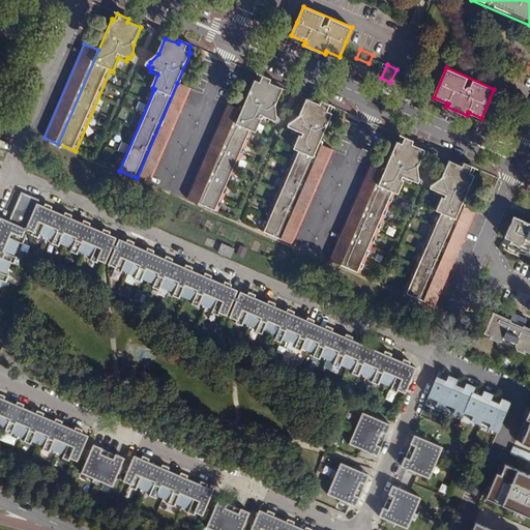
[(272,81),(260,75),(258,82),(255,81),(242,111),(201,206),(218,213),(254,133),(256,134),(262,120),(269,123),(271,119),(274,120),(275,116),(276,107),(284,89),(270,84),(272,81)]
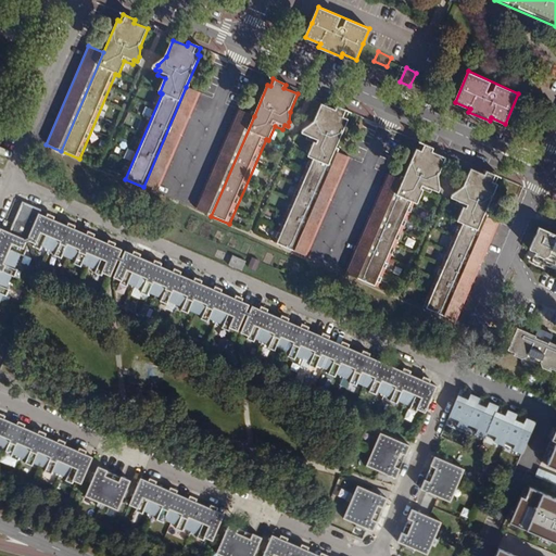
[(201,93),(186,87),(143,187),(159,193),(201,93)]
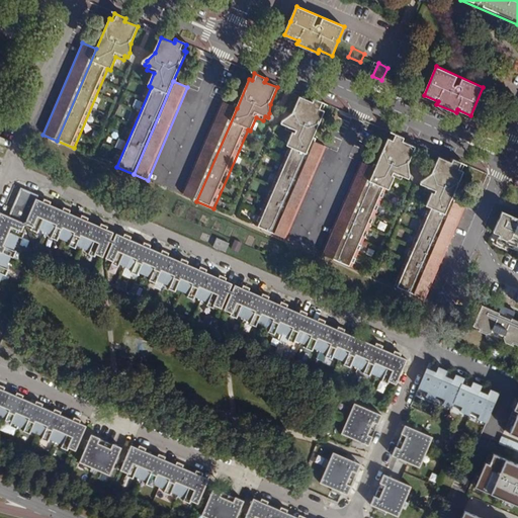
[(314,103),(300,97),(294,113),(286,121),(284,124),(288,126),(287,131),(294,134),(288,147),(290,147),(256,227),(273,235),(314,142),(326,112),(324,111),(327,104),(315,99),(314,103)]
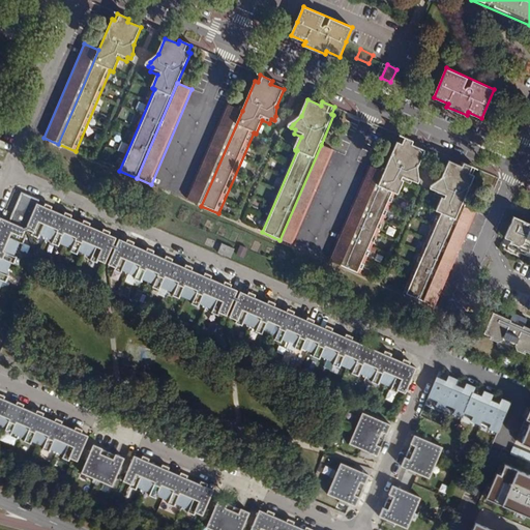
[(242,111),(228,105),(186,200),(201,206),(242,111)]
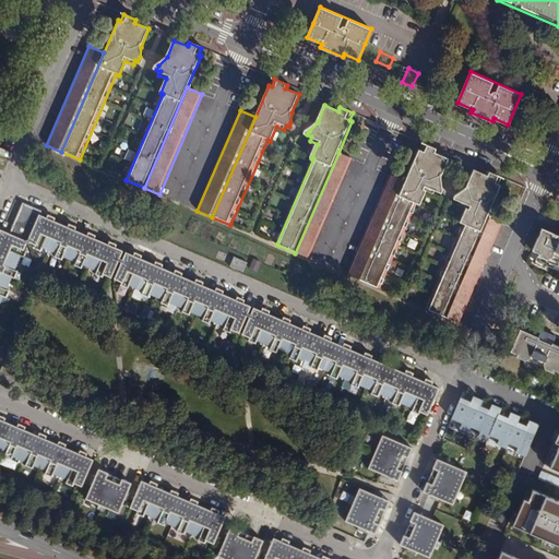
[(438,150),(426,144),(423,151),(420,151),(406,182),(364,282),(382,289),(418,204),(421,205),(427,192),(435,194),(437,191),(440,192),(442,187),(442,178),(451,159),(437,153),(438,150)]
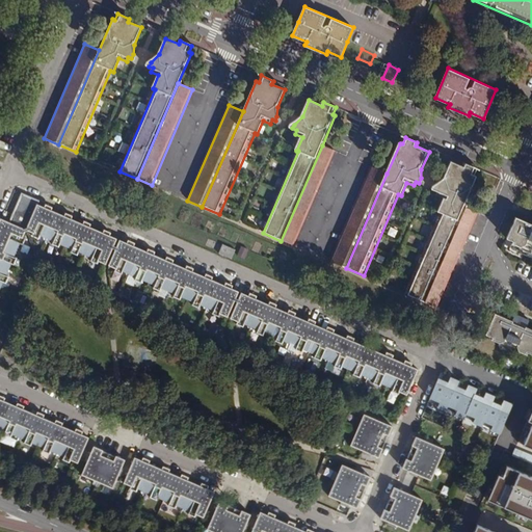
[(337,152),(322,145),(281,241),(295,247),(337,152)]
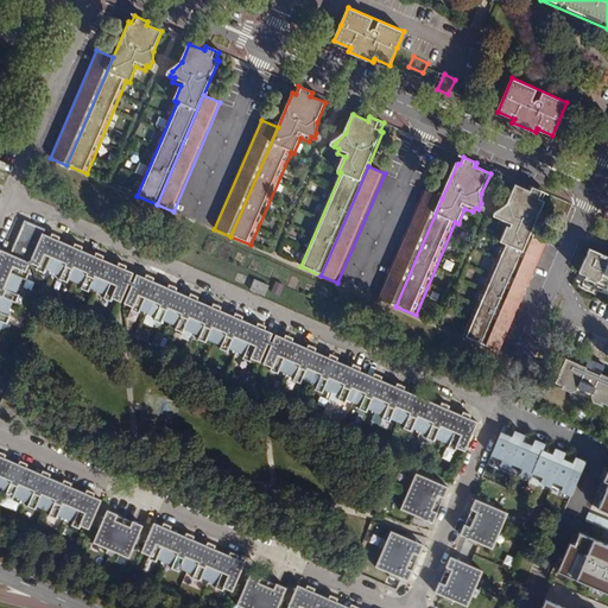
[(532,191),(517,185),(510,203),(500,213),(499,217),(502,219),(501,223),(510,227),(502,242),(505,244),(464,337),(485,346),(532,236),(546,202),(544,201),(548,194),(533,188),(532,191)]
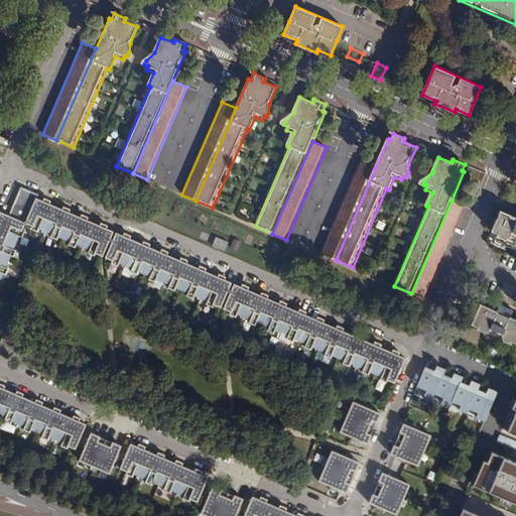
[(375,168),(361,162),(321,254),(336,260),(375,168)]
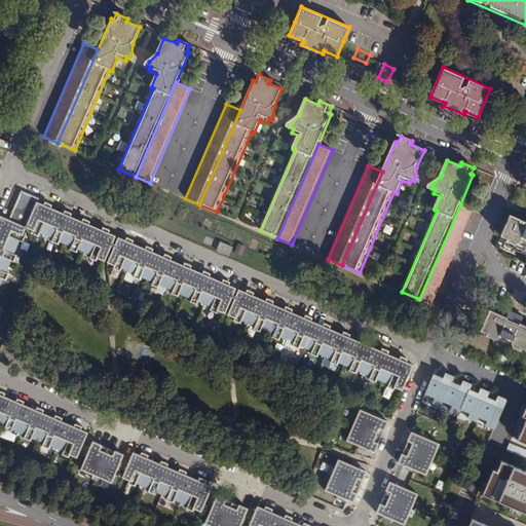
[(51,204),(44,201),(43,204),(36,201),(26,226),(33,229),(31,232),(38,235),(39,232),(51,237),(50,240),(57,243),(58,240),(71,246),(70,250),(75,252),(77,249),(88,254),(87,257),(94,260),(96,257),(102,259),(113,234),(106,231),(108,228),(101,225),(100,229),(87,224),(89,220),(83,218),(82,221),(68,215),(70,212),(63,209),(62,213),(50,208),(51,204)]
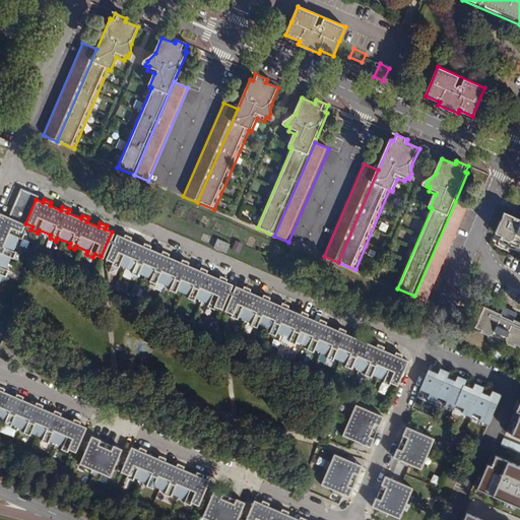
[(469,208),(455,202),(414,296),(429,302),(469,208)]
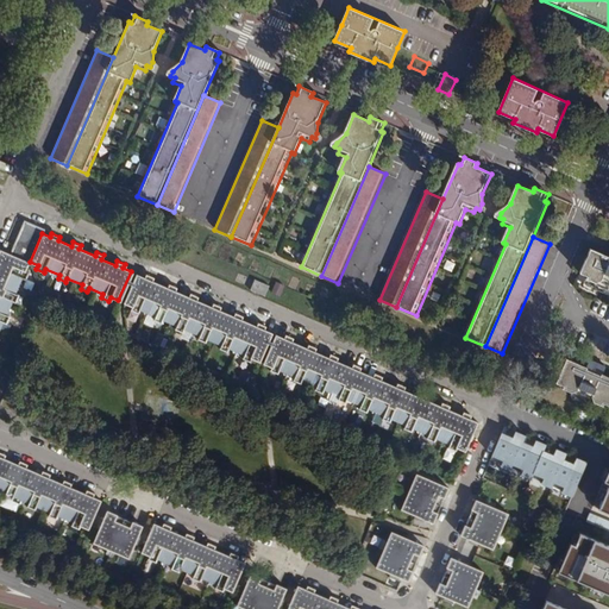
[(608,257),(603,255),(583,246),(572,271),(581,275),(579,278),(588,282),(589,278),(608,287),(608,257)]
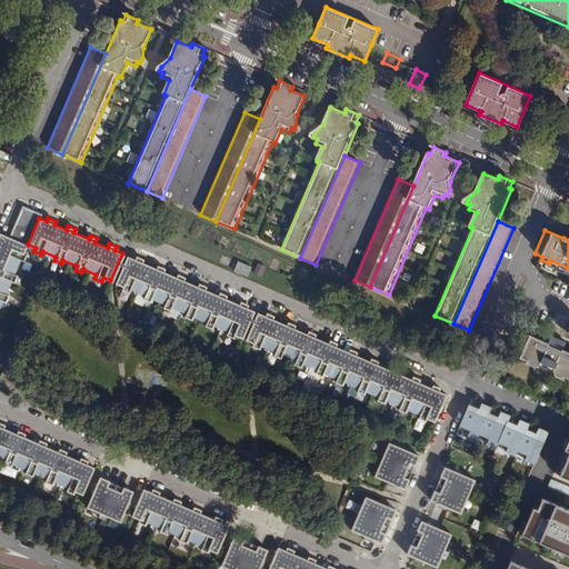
[(26,246),(0,235),(0,305),(1,301),(5,302),(8,295),(5,293),(10,281),(13,282),(17,275),(13,273),(20,259),(23,260),(26,253),(23,252),(26,246)]
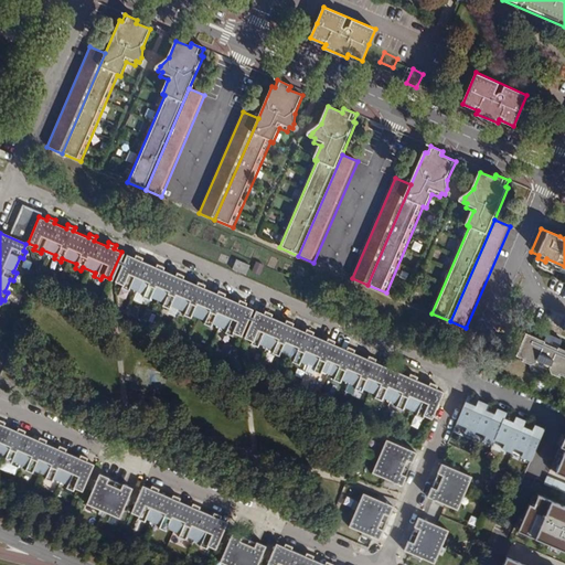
[(142,256),(136,254),(134,257),(126,254),(115,280),(123,284),(120,287),(128,290),(129,287),(142,292),(140,296),(148,299),(149,296),(163,301),(161,305),(169,308),(171,305),(183,310),(182,313),(189,317),(190,313),(204,319),(203,322),(210,326),(212,322),(224,328),(223,331),(230,334),(232,331),(238,334),(251,307),(243,304),(244,300),(237,297),(236,301),(223,296),(225,291),(217,289),(216,292),(202,287),(204,283),(196,279),(195,284),(182,278),(183,274),(177,272),(174,275),(160,268),(162,265),(156,262),(153,266),(140,260),(142,256)]
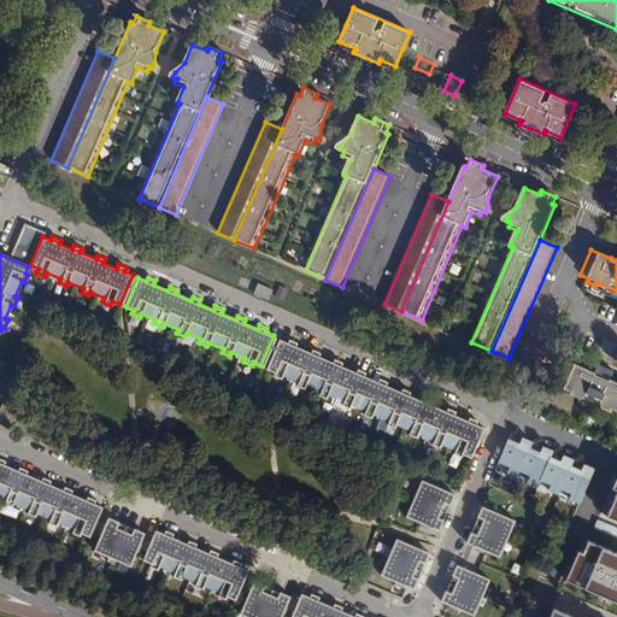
[(275,289),(259,282),(254,294),(270,300),(275,289)]
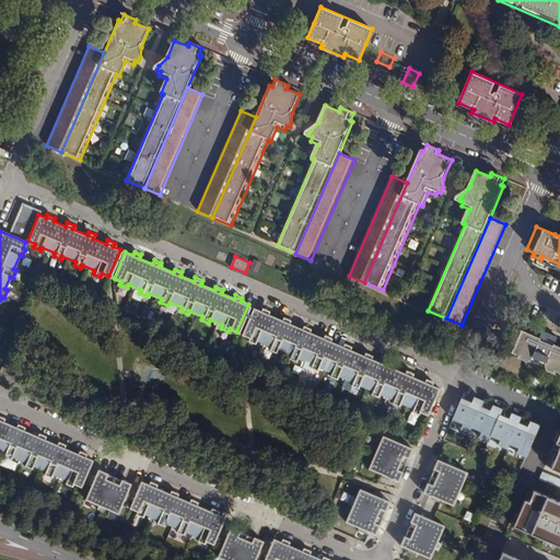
[(559,264),(541,256),(540,259),(539,261),(543,268),(553,273),(559,270),(559,264)]
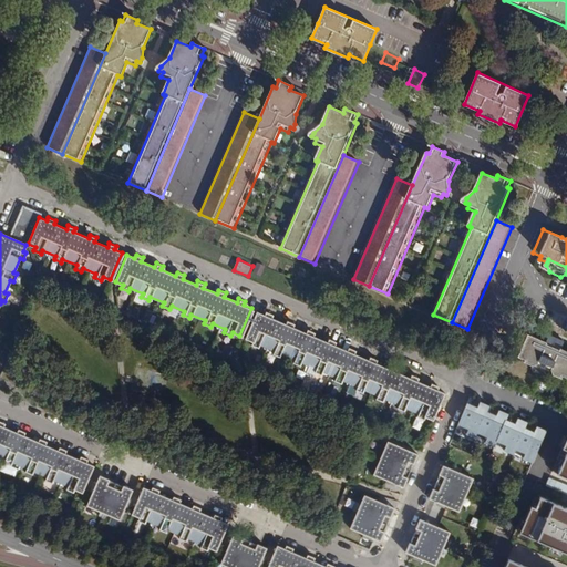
[(270,312),(263,309),(261,312),(256,310),(245,338),(249,340),(248,342),(256,346),(257,342),(271,349),(270,352),(278,356),(279,352),(292,358),(290,361),(298,364),(299,361),(313,368),(312,370),(320,373),(321,370),(333,375),(332,379),(339,381),(340,379),(354,384),(353,388),(361,391),(362,388),(375,393),(374,397),(380,400),(382,397),(397,403),(395,405),(402,409),(404,406),(416,411),(415,414),(422,418),(423,414),(431,418),(443,391),(435,388),(436,383),(431,381),(429,384),(415,379),(418,375),(411,372),(409,375),(393,370),(395,366),(389,363),(387,367),(374,361),(377,358),(369,354),(367,358),(352,351),(353,348),(347,344),(344,349),(333,343),(334,340),(328,337),(326,340),(311,334),(313,330),(306,327),(303,331),(291,326),(292,321),(285,318),(284,322),(269,316),(270,312)]
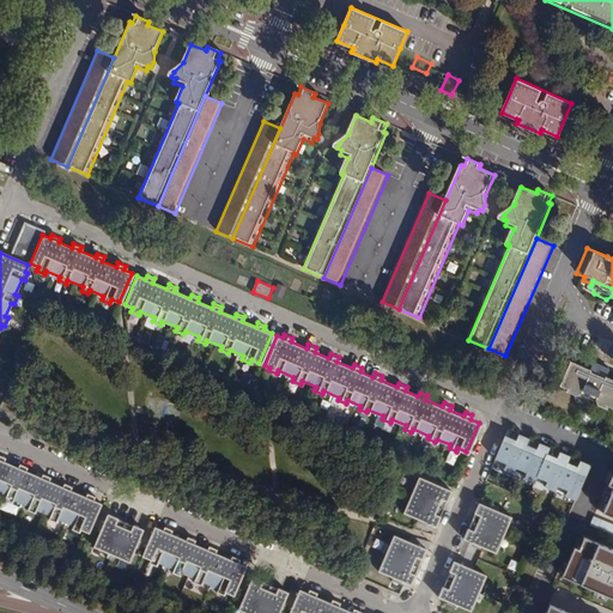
[(608,363),(593,356),(587,369),(602,375),(608,363)]
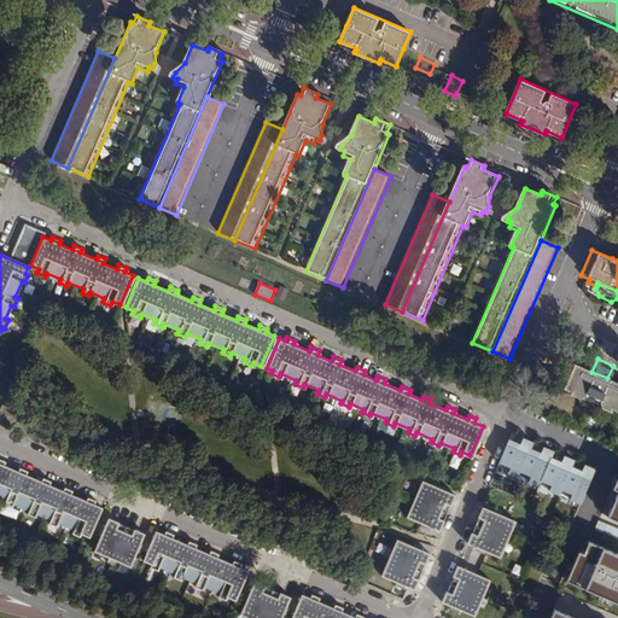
[(592,372),(572,363),(561,388),(569,391),(567,395),(576,398),(578,395),(600,404),(599,408),(607,412),(608,408),(617,412),(617,383),(607,378),(592,372)]
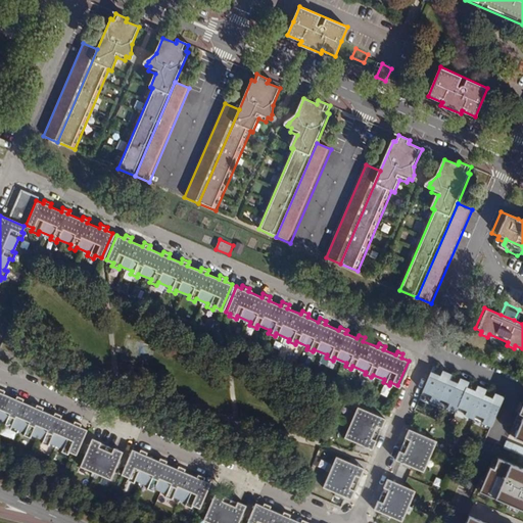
[(508,342),(489,334),(487,337),(487,338),(488,344),(500,349),(507,346),(507,345),(508,342)]
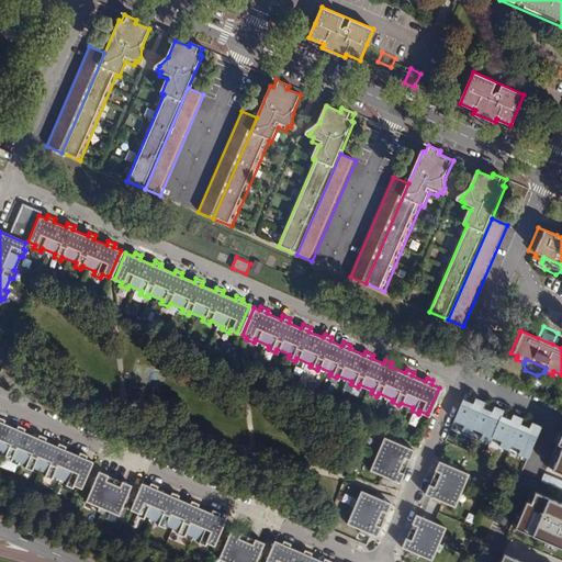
[(474,404),(464,400),(453,424),(463,428),(462,430),(471,434),(472,433),(483,407),(485,402),(476,398),(474,404)]
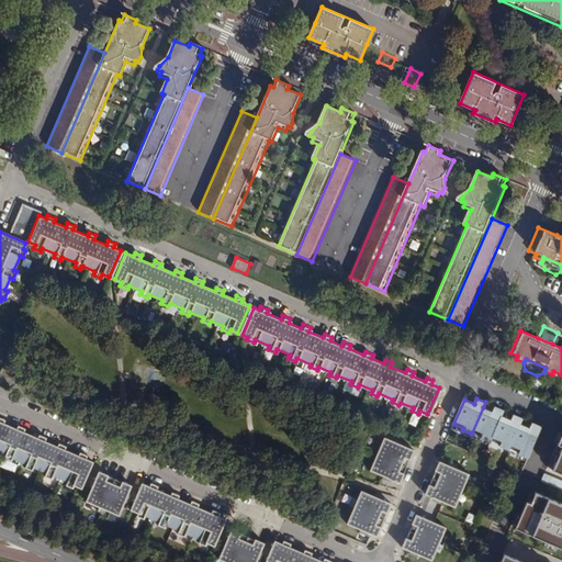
[(504,409),(495,406),(493,412),(483,407),(472,433),(482,437),(482,438),(491,442),(491,440),(502,416),(504,409)]
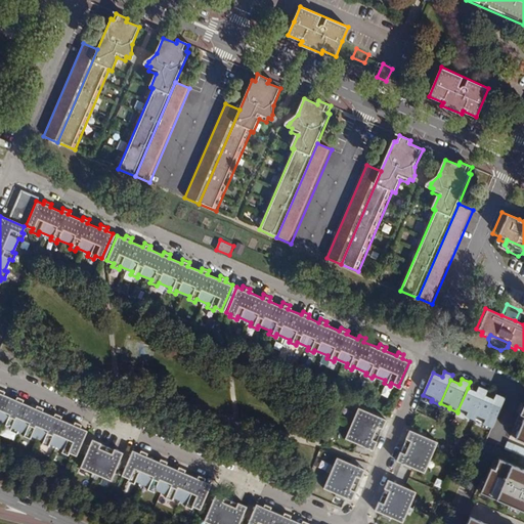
[(477,392),(468,388),(457,410),(467,415),(467,417),(474,420),(475,419),(485,395),(487,390),(480,386),(477,392)]
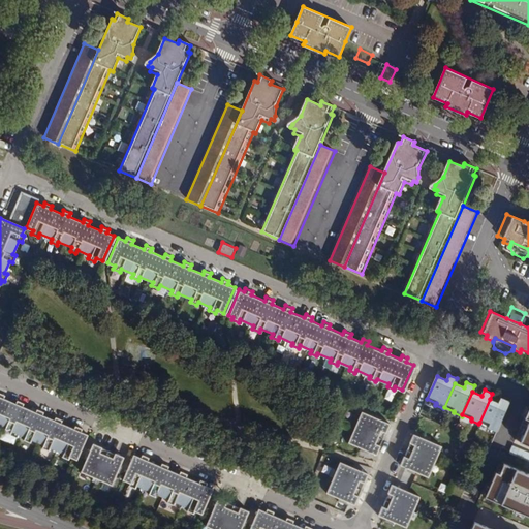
[(0,427),(5,430),(4,433),(10,436),(11,433),(24,438),(23,441),(29,444),(30,441),(43,446),(42,449),(50,453),(51,449),(63,456),(62,458),(68,461),(69,459),(76,461),(88,436),(81,433),(83,430),(75,427),(73,430),(62,425),(63,422),(56,418),(55,422),(41,415),(42,412),(36,410),(34,413),(23,408),(24,405),(18,402),(17,405),(2,399),(4,396),(0,394),(0,427)]
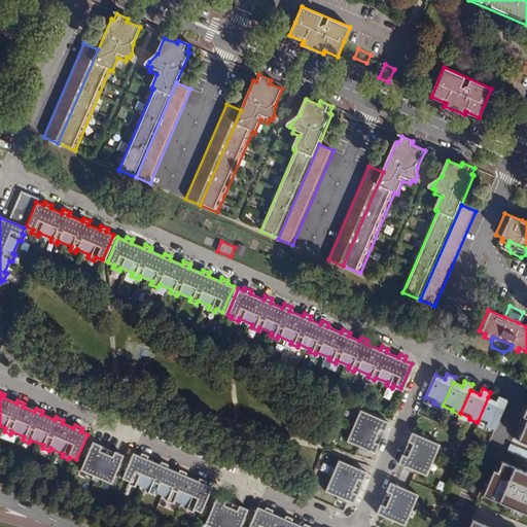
[(497,401),(488,397),(478,421),(487,425),(487,426),(495,430),(508,399),(500,396),(497,401)]
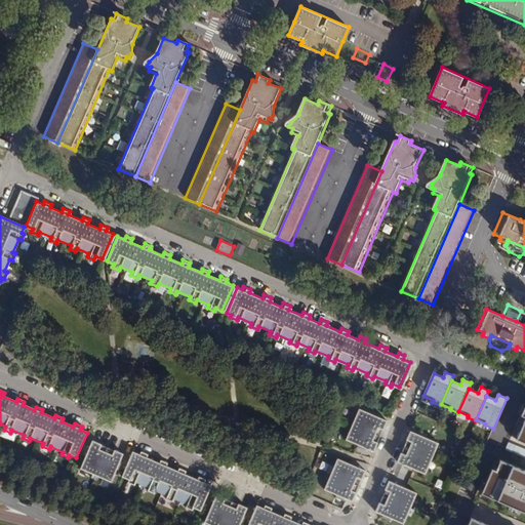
[(524,404),(511,437),(524,443),(524,404)]
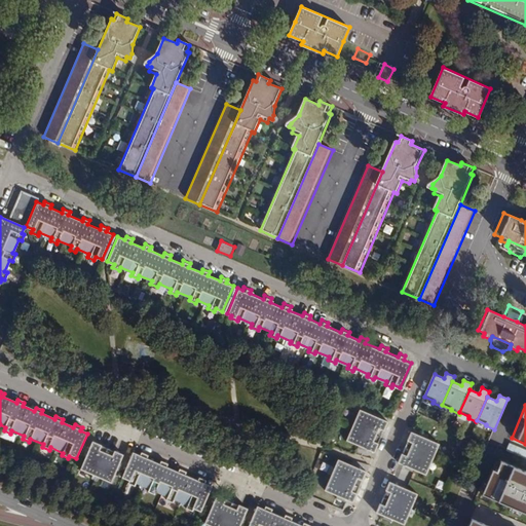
[(384,421),(358,409),(354,418),(359,420),(353,434),(348,430),(345,440),(372,451),(384,421)]
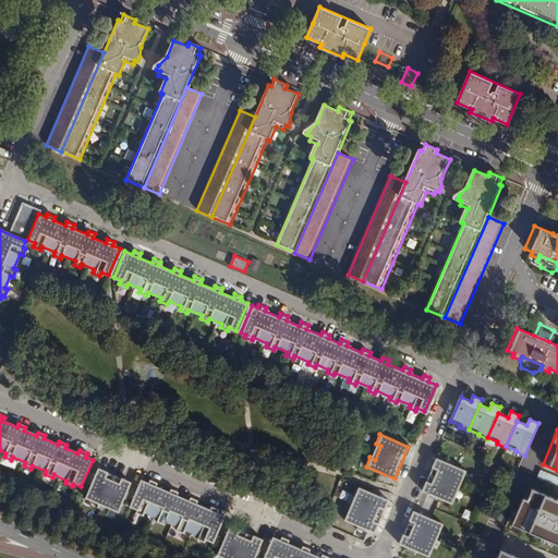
[(380,446),(376,444),(374,448),(371,453),(370,457),(375,460),(380,446)]
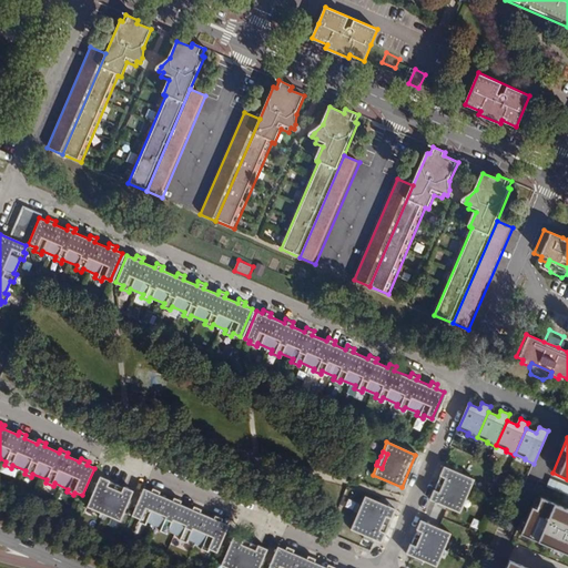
[(473,480),(443,467),(429,499),(458,513),(462,503),(457,501),(464,487),(468,489),(473,480)]
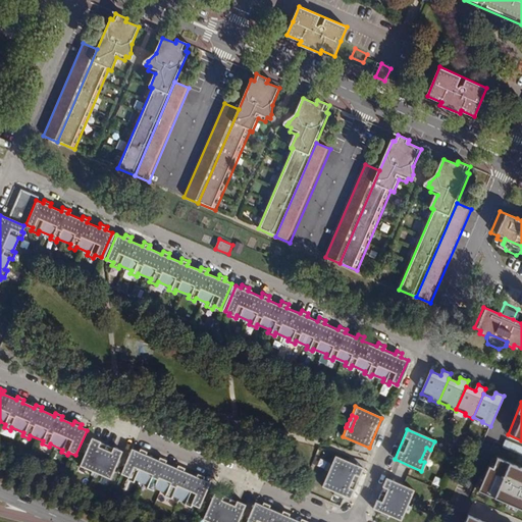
[(122,453),(92,439),(81,466),(89,470),(91,466),(104,471),(102,476),(110,479),(122,453)]
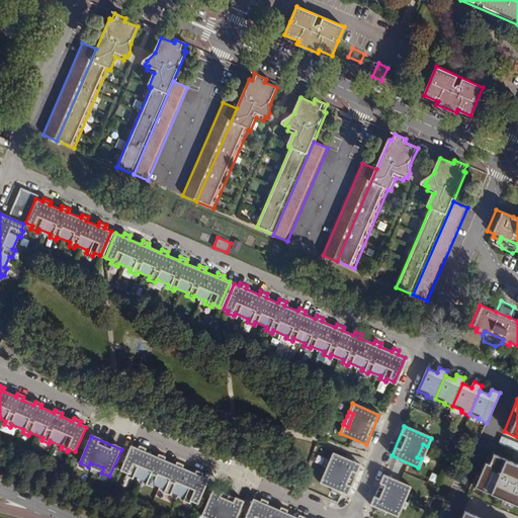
[(517,443),(502,437),(499,443),(517,450),(517,443)]
